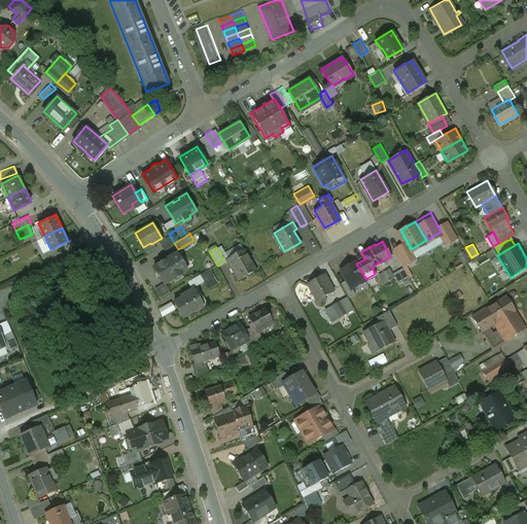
[(243,248),(226,257),(238,278),(255,269),(243,248)]
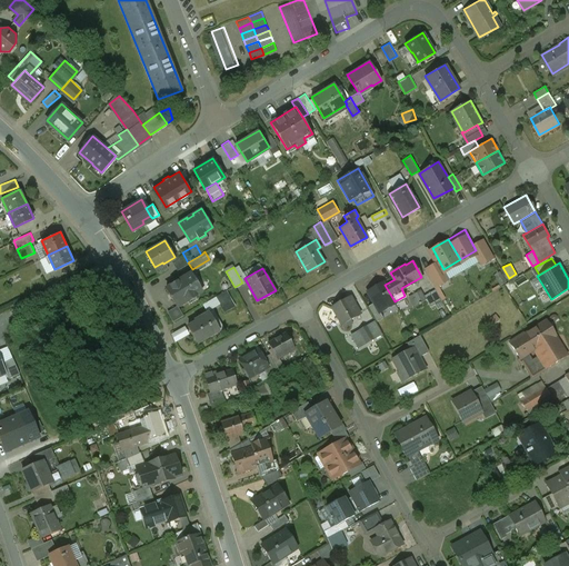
[(190,271),(177,280),(176,279),(170,284),(171,284),(166,287),(177,305),(201,290),(190,271)]
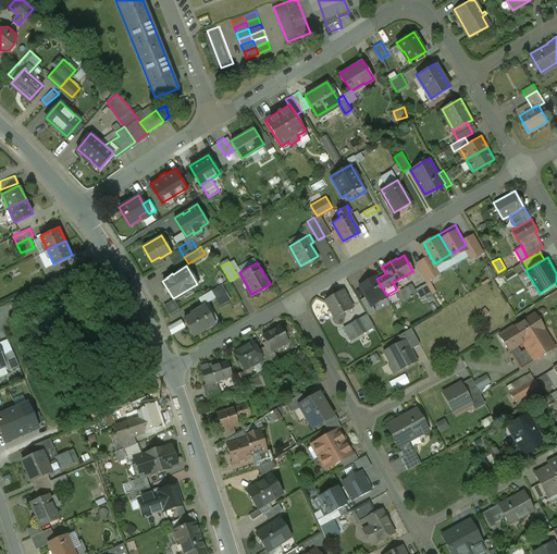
[(374,275),(359,284),(366,295),(371,305),(372,304),(386,295),(376,279),(374,275)]
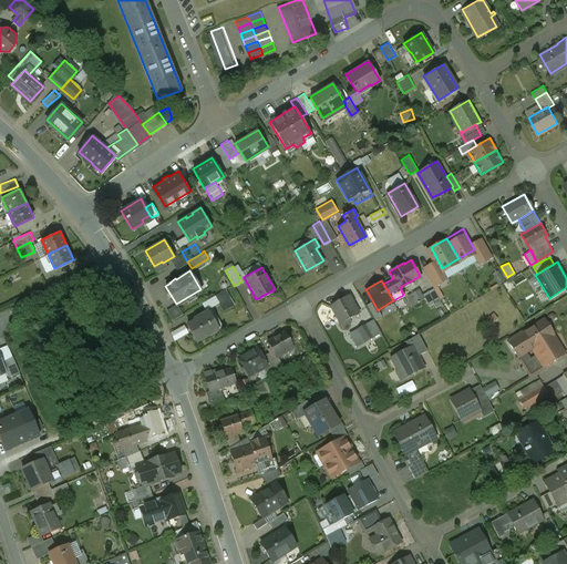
[(422,293),(419,287),(414,290),(420,299),(424,297),(422,293)]
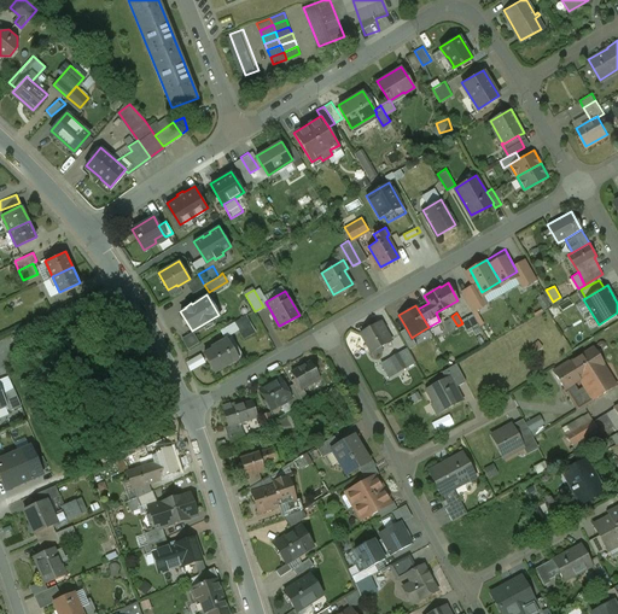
[(472,313),(460,319),(462,323),(467,331),(479,325),(472,313)]
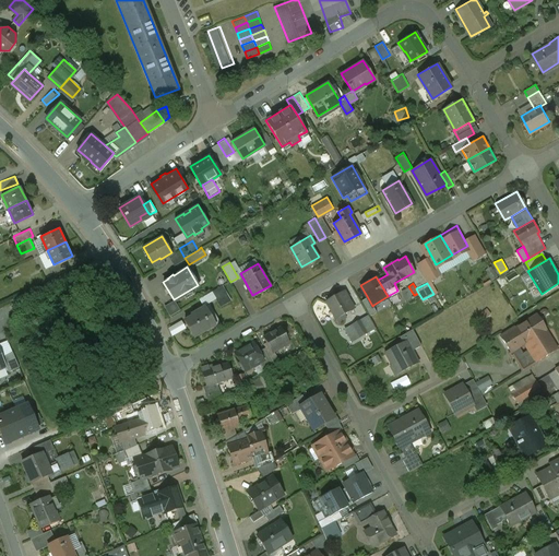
[(222,284),(211,291),(219,305),(230,299),(222,284)]
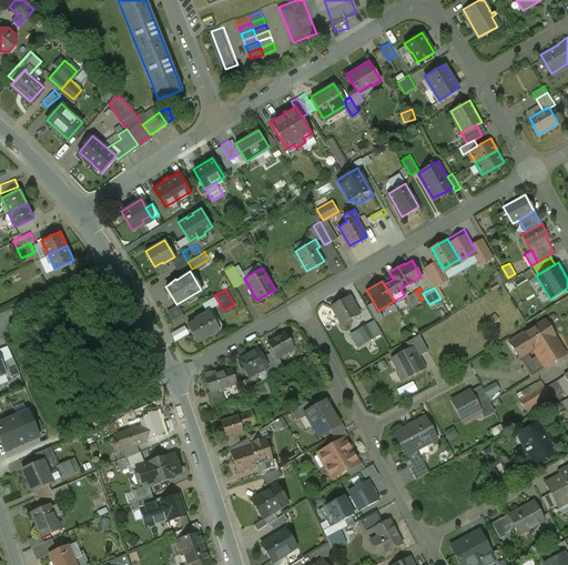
[(415,291),(408,294),(414,304),(418,301),(418,302),(419,301),(421,300),(415,291)]
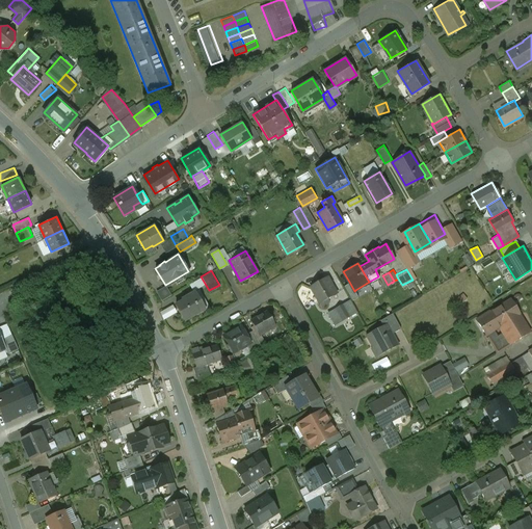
[(324,278),(311,285),(319,301),(337,292),(329,281),(326,283),(324,278)]
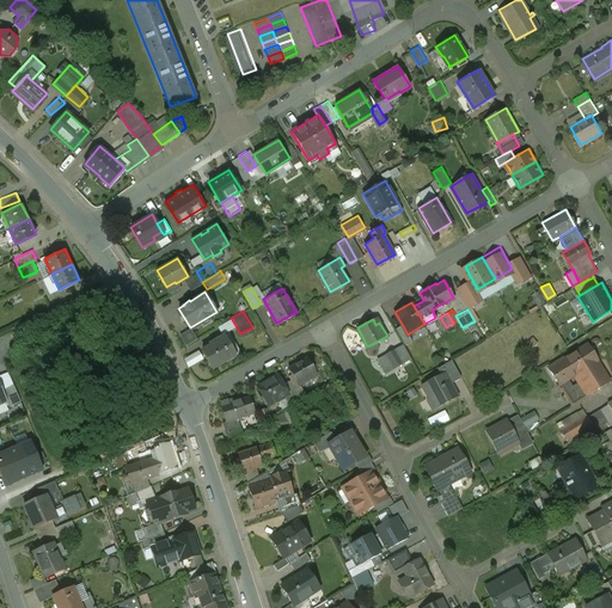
[(408,335),(402,324),(396,327),(405,343),(411,339),(409,333),(408,335)]
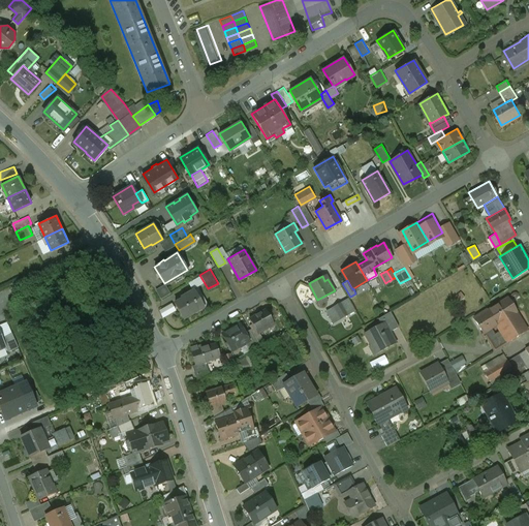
[(193,289),(181,296),(182,298),(175,302),(183,317),(204,306),(193,289)]
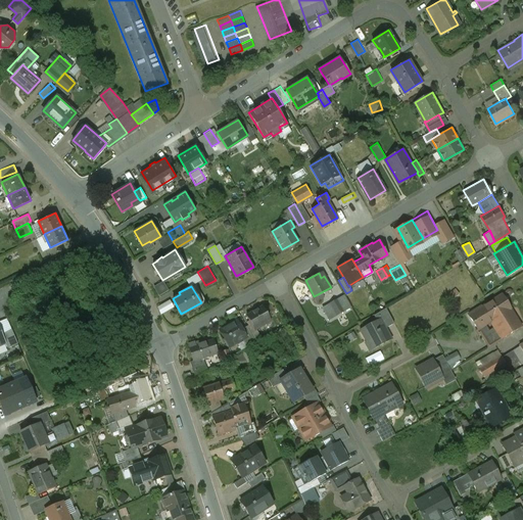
[(456,288),(448,292),(453,297),(459,292),(456,288)]
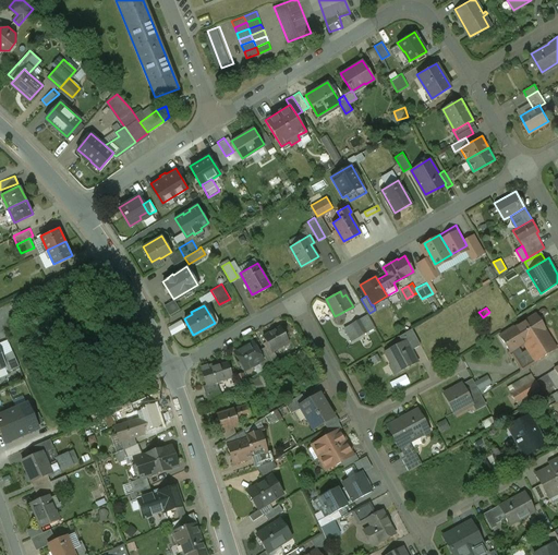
[(518,323),(538,358),(557,346),(535,312),(518,323)]
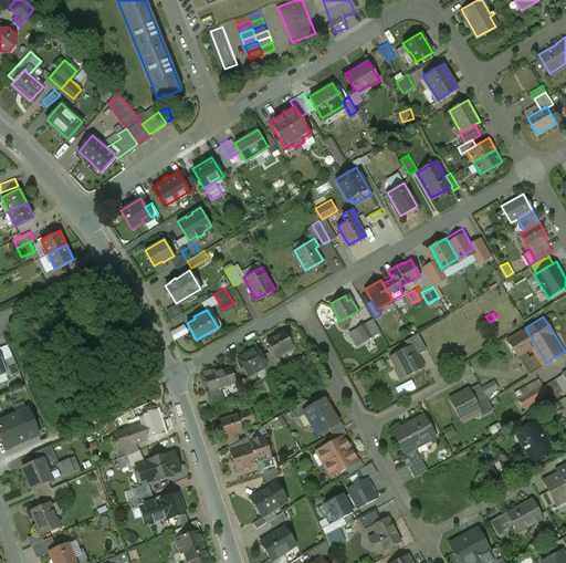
[(364,340),(371,335),(365,323),(357,327),(364,340)]
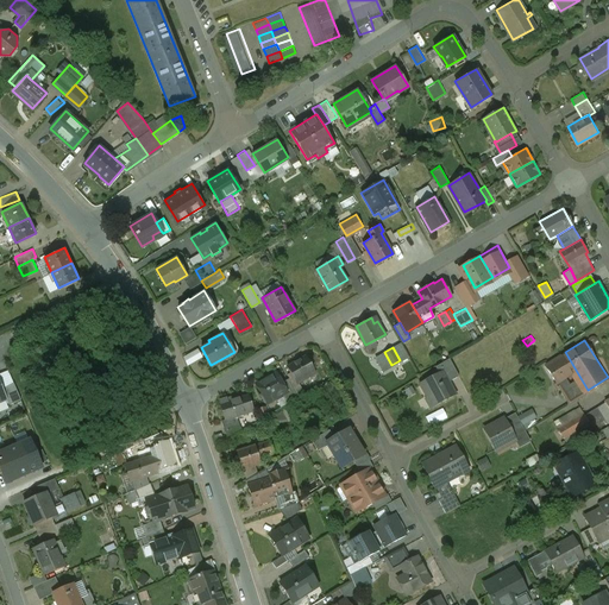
[(588,390),(565,352),(562,354),(560,354),(545,364),(570,402),(588,390)]
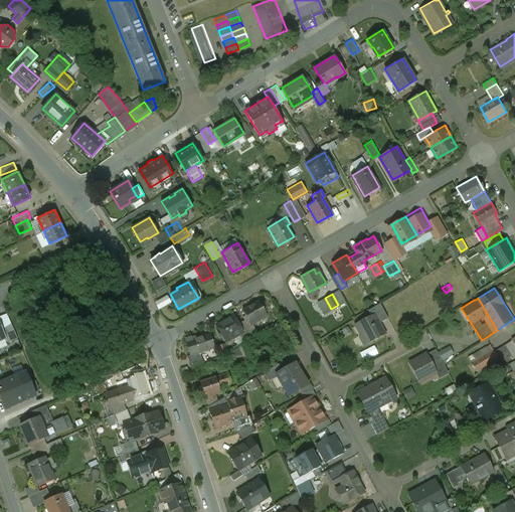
[(259,300),(242,309),(250,323),(259,319),(259,318),(266,314),(259,300)]
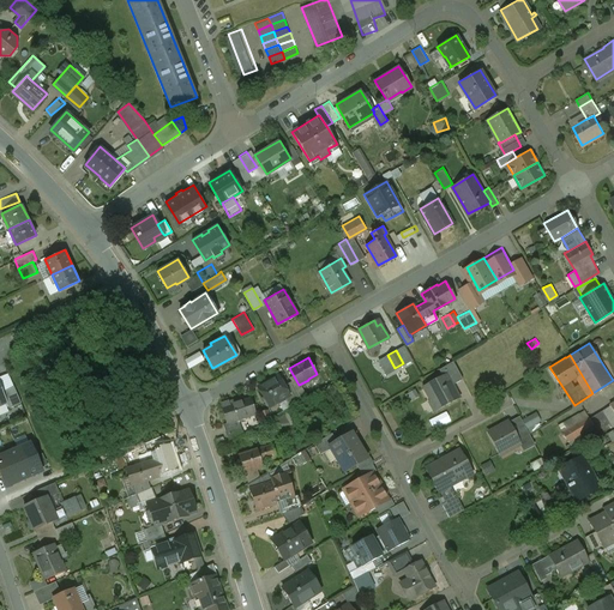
[(463,378),(453,360),(439,368),(443,375),(445,373),(451,384),(463,378)]
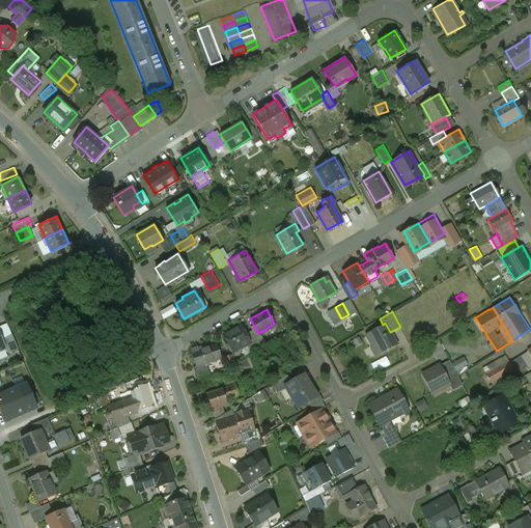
[(383,325),(367,333),(371,339),(373,340),(380,351),(395,342),(390,332),(385,323),(383,325)]
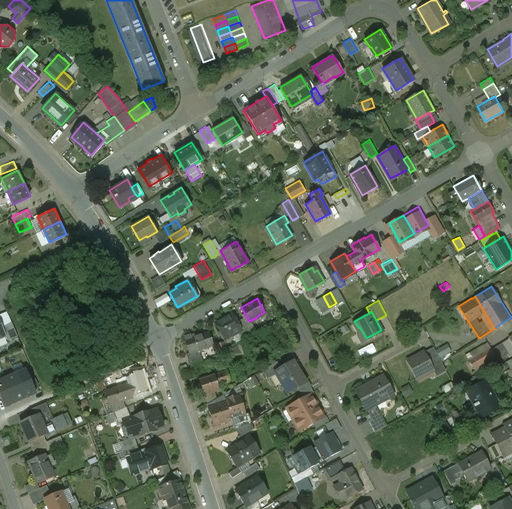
[(229,315),(229,316),(226,318),(225,317),(224,317),(215,321),(220,330),(219,331),(222,337),(224,336),(225,337),(231,334),(233,334),(238,332),(241,329),(236,320),(231,312),(229,314),(229,315)]
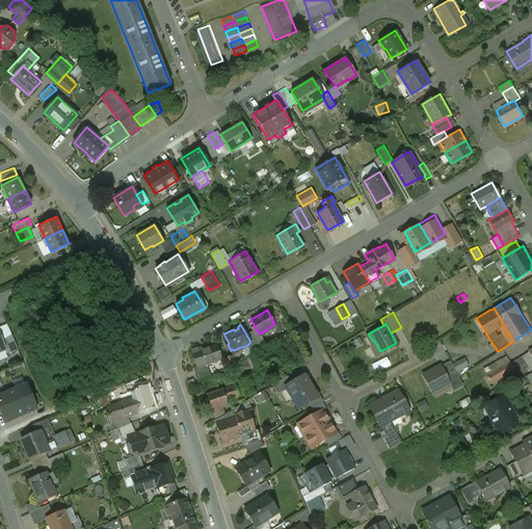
[(260,346),(250,331),(245,333),(250,342),(247,345),(250,351),(260,346)]
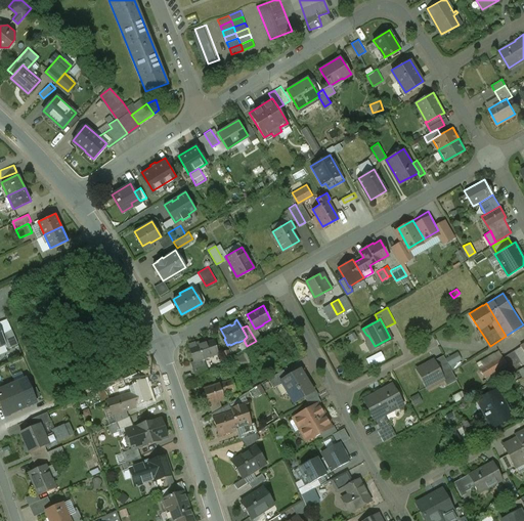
[(17,345),(11,331),(1,335),(7,349),(17,345)]
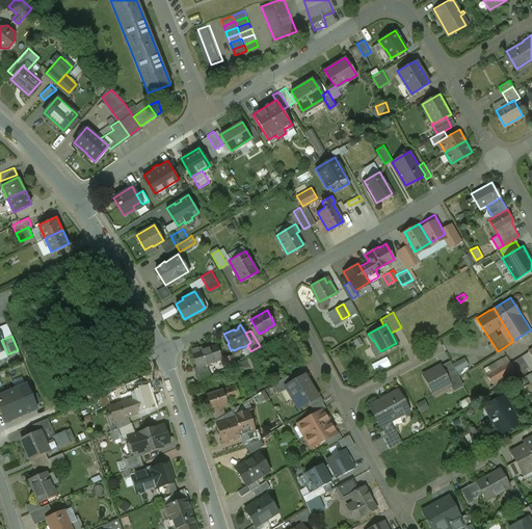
[(216,344),(198,349),(197,345),(191,348),(196,365),(196,366),(207,362),(220,358),(216,344)]
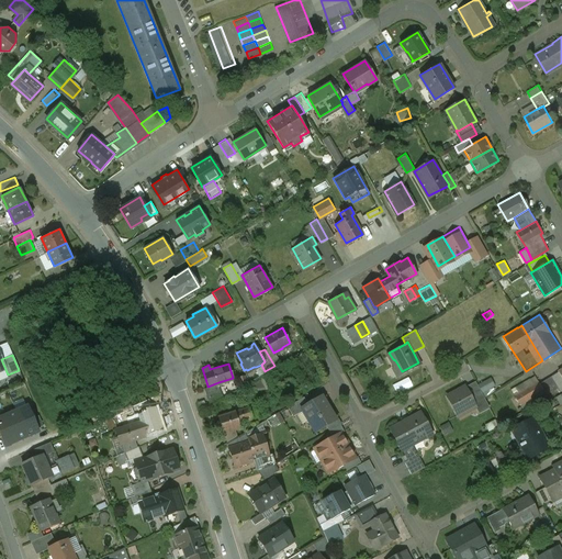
[(561,367),(551,375),(561,389),(561,388),(561,367)]
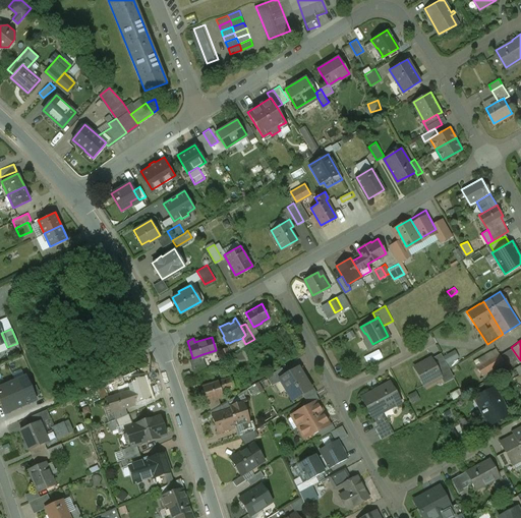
[(457,347),(446,353),(451,362),(462,356),(457,347)]
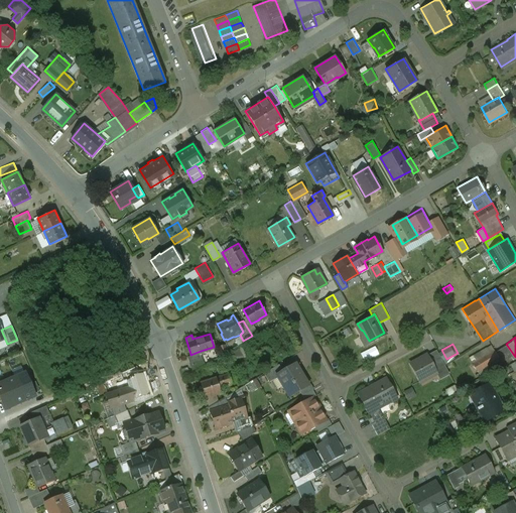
[(445,366),(436,348),(426,354),(436,371),(445,366)]
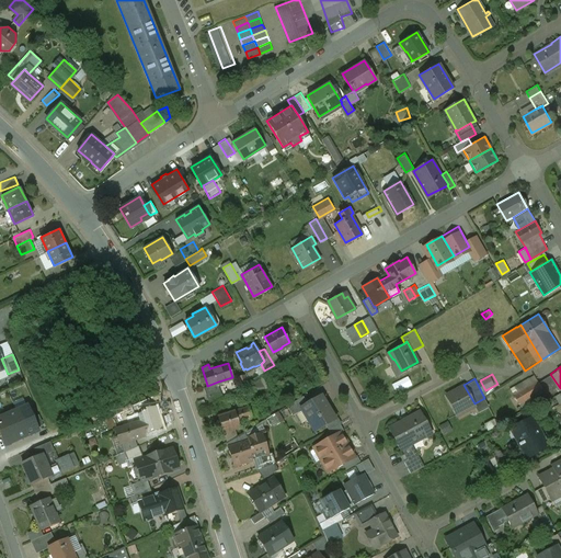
[(537,379),(514,394),(519,402),(542,388),(537,379)]
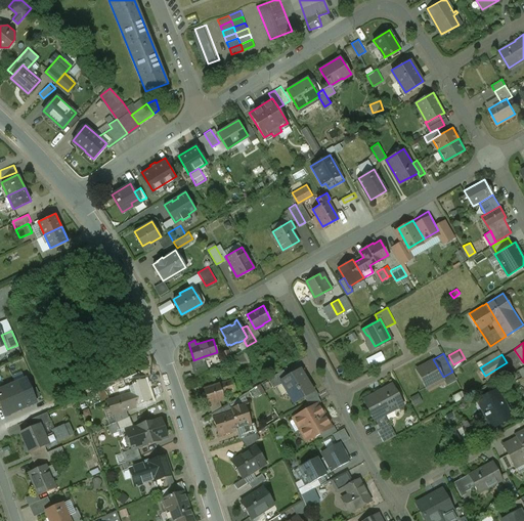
[(204,356),(193,360),(193,359),(190,360),(195,377),(208,370),(204,356)]
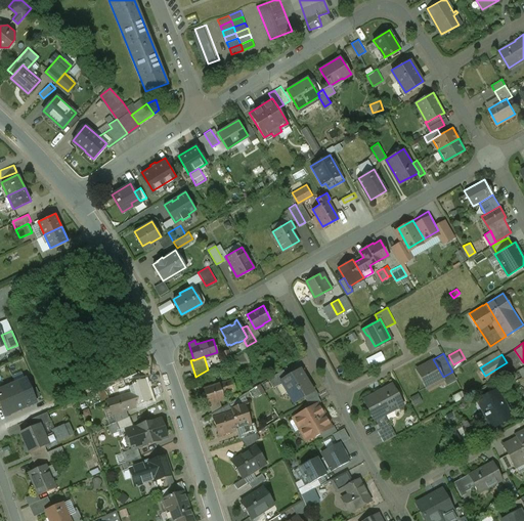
[(433,360),(428,362),(427,362),(424,363),(424,365),(418,368),(418,367),(417,367),(427,386),(427,385),(442,377),(442,378),(443,377),(433,359),(433,360)]
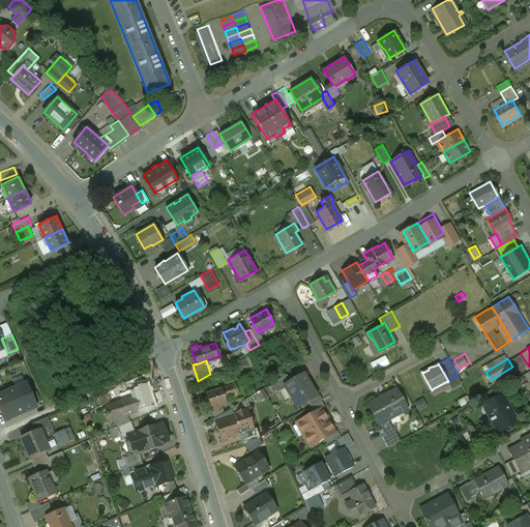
[(287,373),(271,382),(276,390),(285,386),(284,384),(291,380),(287,373)]
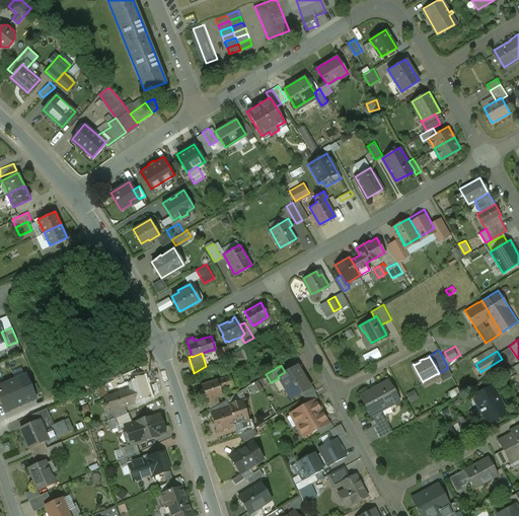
[(285,372),(278,376),(279,378),(291,397),(310,385),(298,365),(285,372)]
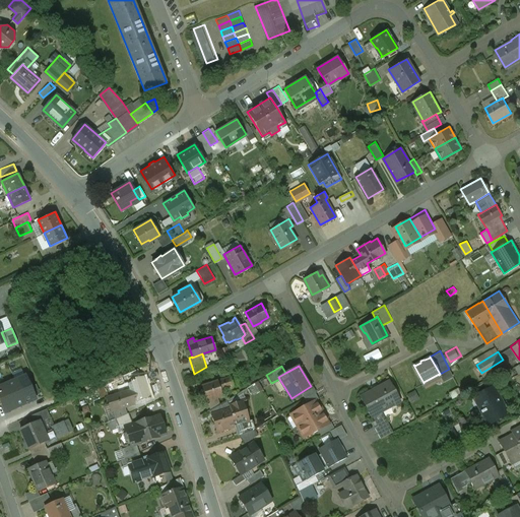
[(13,375),(26,404),(38,399),(24,370),(13,375)]
